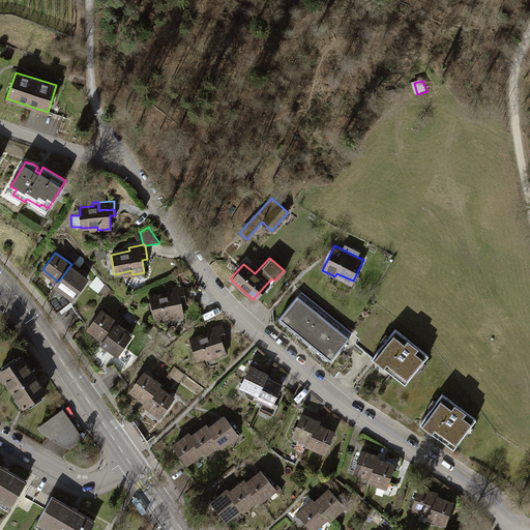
[(80,271),(71,264),(58,282),(56,285),(71,297),(86,278),(78,273),(80,271)]
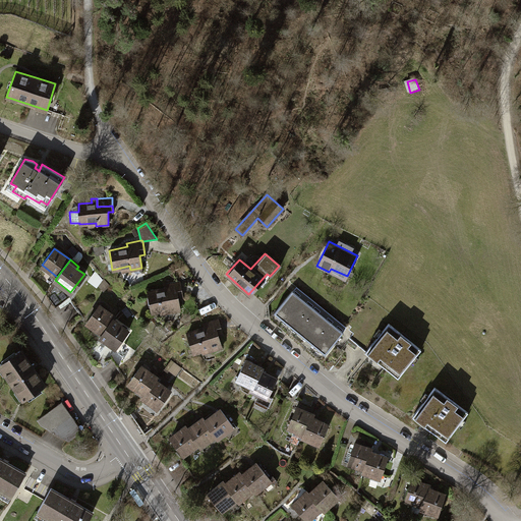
[(95,289),(103,277),(96,273),(89,285),(95,289)]
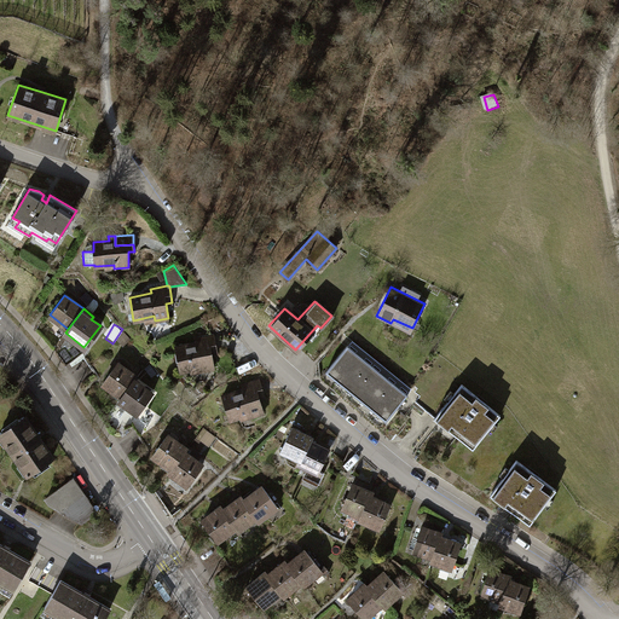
[(196,339),(197,343),(198,350),(209,347),(215,346),(213,336),(196,339)]
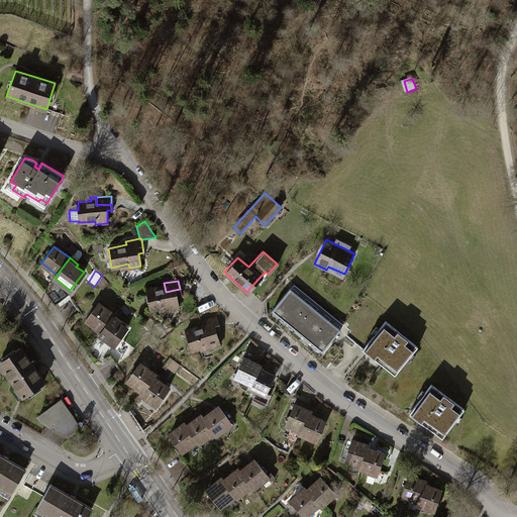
[(293,284),(289,289),(300,298),(309,305),(319,313),(329,321),(339,329),(343,324),(293,284)]
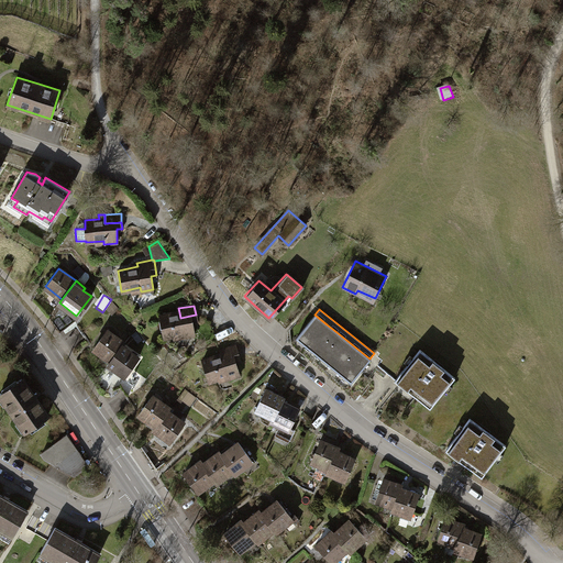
[(195,334),(190,316),(180,318),(179,312),(159,317),(164,337),(183,333),(183,337),(195,334)]
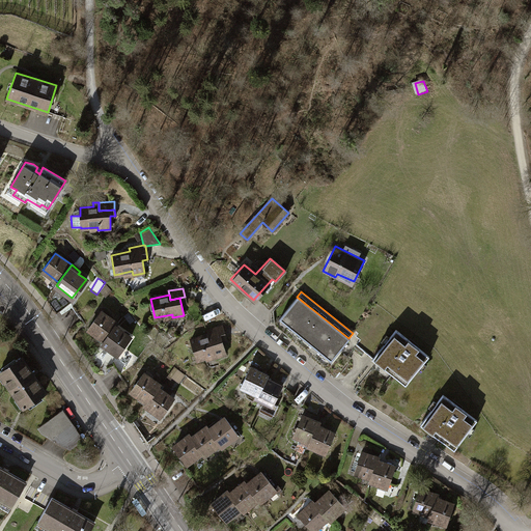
[(279,319),(290,328),(308,306),(297,297),(279,319)]
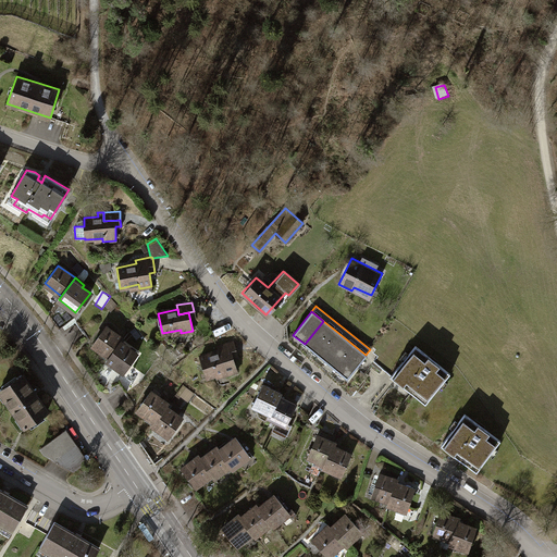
[(305,344),(314,351),(333,329),(323,321),(305,344)]
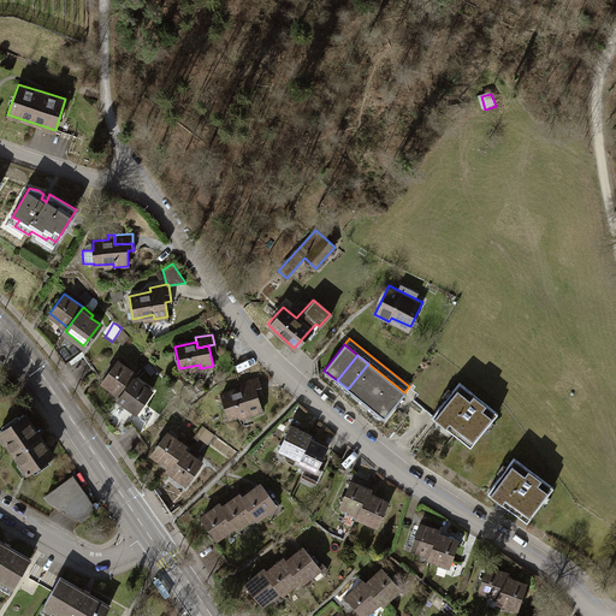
[(101,381),(120,395),(132,378),(135,374),(134,373),(116,361),(101,381)]
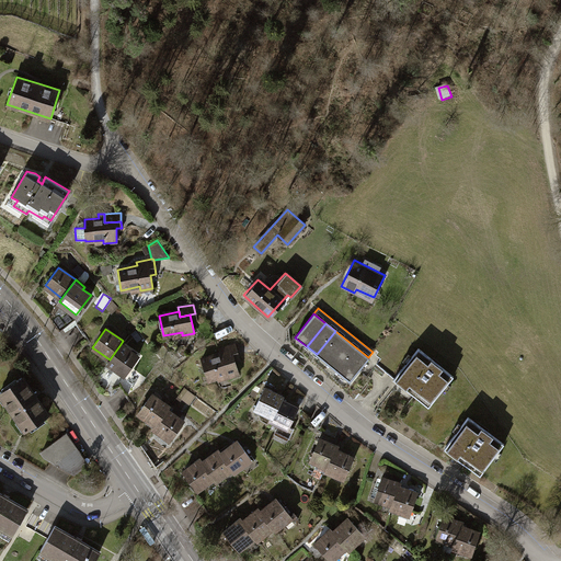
[(317,354),(328,363),(346,340),(335,331),(317,354)]
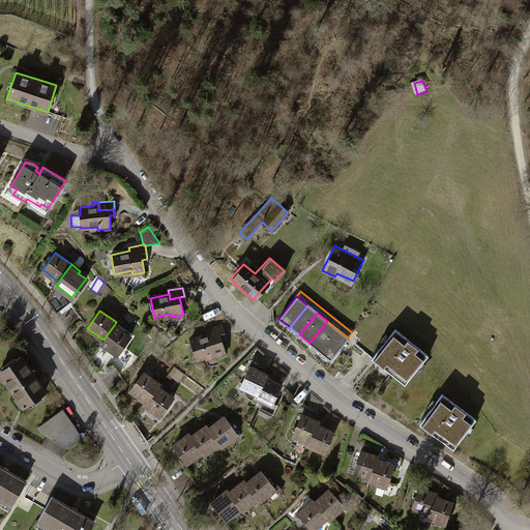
[(310,343),(320,351),(337,329),(327,321),(310,343)]
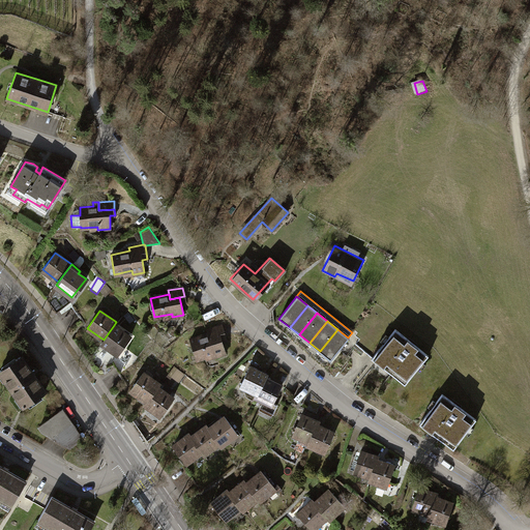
[(130,336),(114,325),(104,340),(101,342),(118,353),(130,336)]
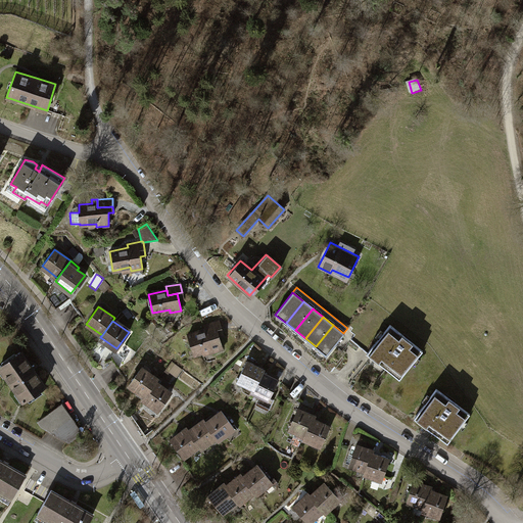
[(204,326),(205,329),(206,334),(218,331),(222,330),(219,322),(204,326)]
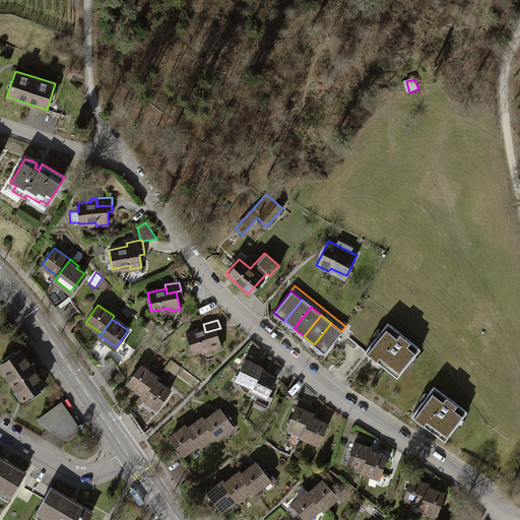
[(341,331),(331,323),(314,344),(324,352),(341,331)]
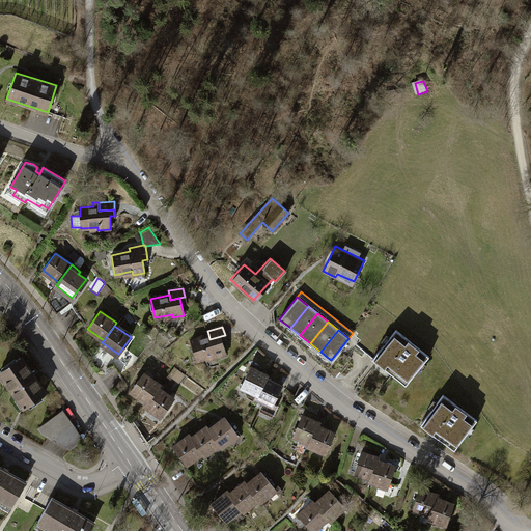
[(395,330),(373,358),(404,383),(421,362),(422,363),(428,356),(395,330)]
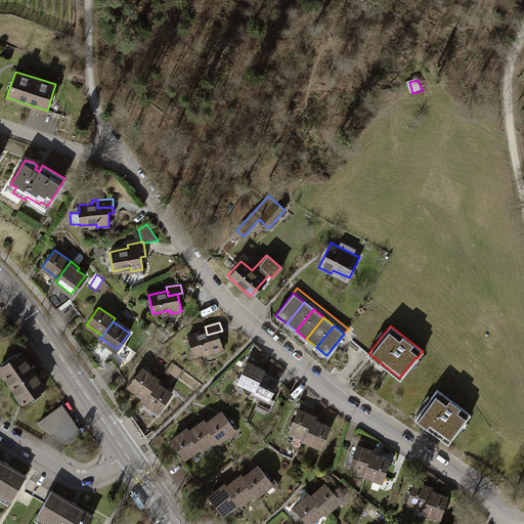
[(223,348),(218,332),(207,335),(206,330),(188,336),(193,354),(211,348),(212,351),(223,348)]
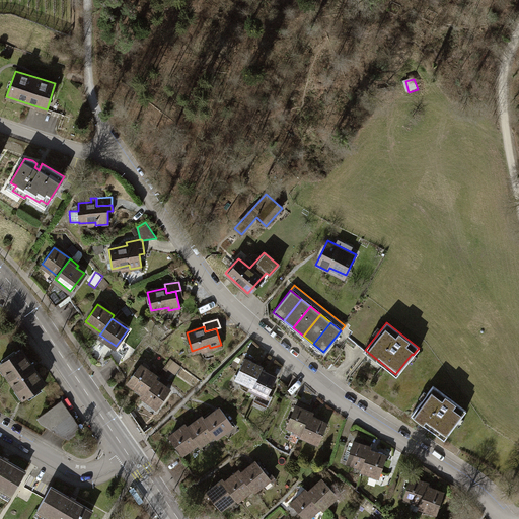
[(20,349),(0,363),(23,397),(44,383),(20,349)]
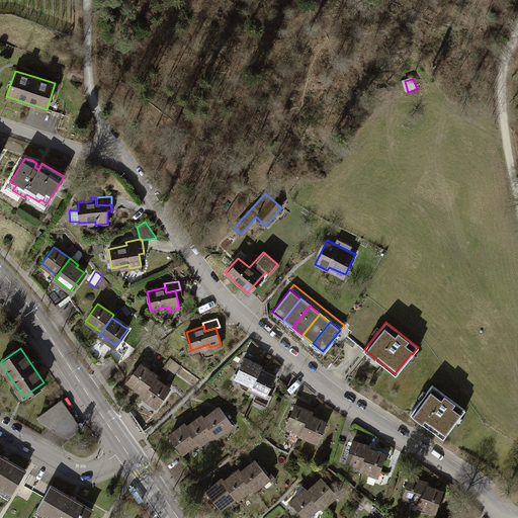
[(170,357),(164,365),(168,368),(173,360),(170,357)]
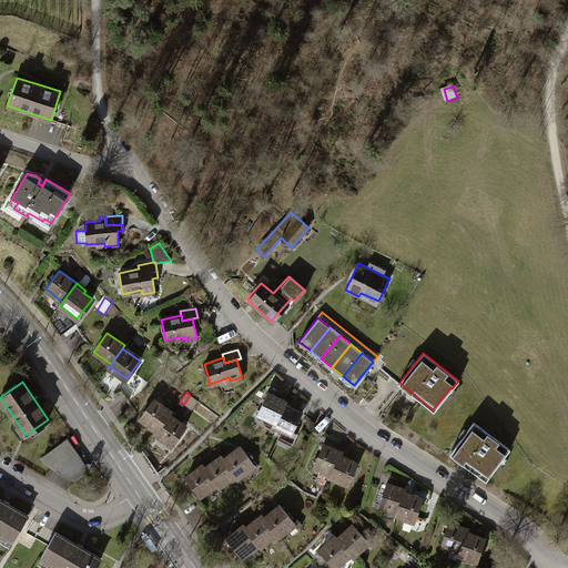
[(271,429),(273,425),(284,405),(286,402),(283,401),(266,392),(256,413),(259,415),(263,425),(271,429)]
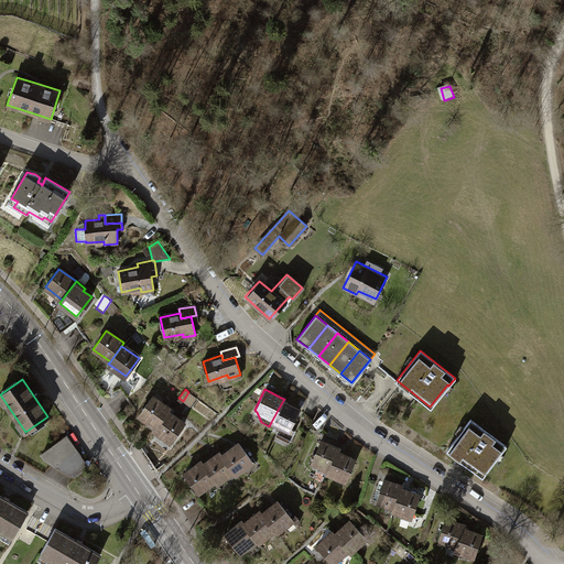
[(138,414),(155,426),(169,409),(166,408),(151,397),(138,414)]
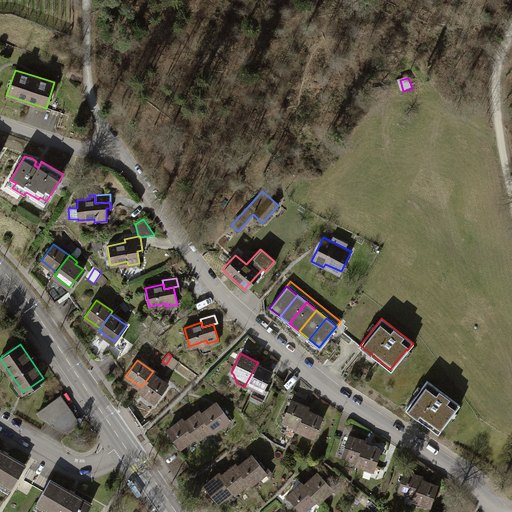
[(258,366),(256,365),(246,383),(255,387),(251,395),(263,400),(268,390),(264,388),(272,372),(258,366)]
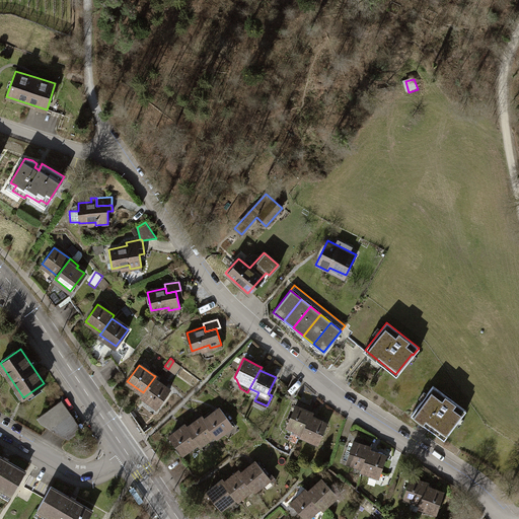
[(156,374),(155,376),(143,392),(141,395),(156,406),(168,390),(162,385),(166,381),(156,374)]
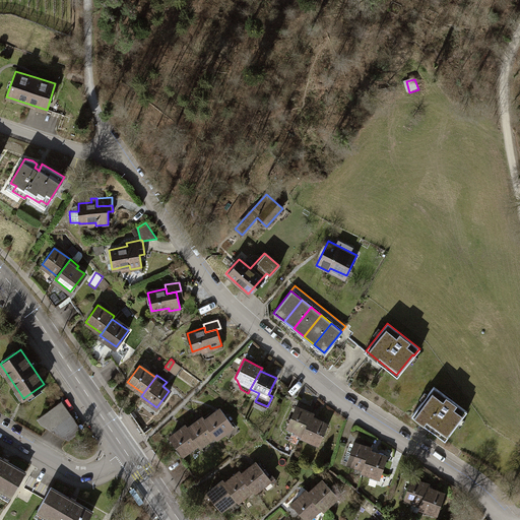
[(430,395),(414,415),(444,438),(459,417),(461,419),(466,412),(433,387),(428,394),(430,395)]
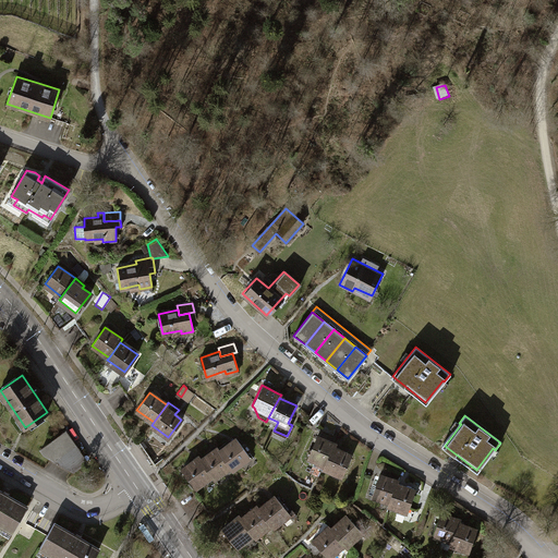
[(67,432),(43,449),(45,455),(73,471),(86,461),(67,432)]
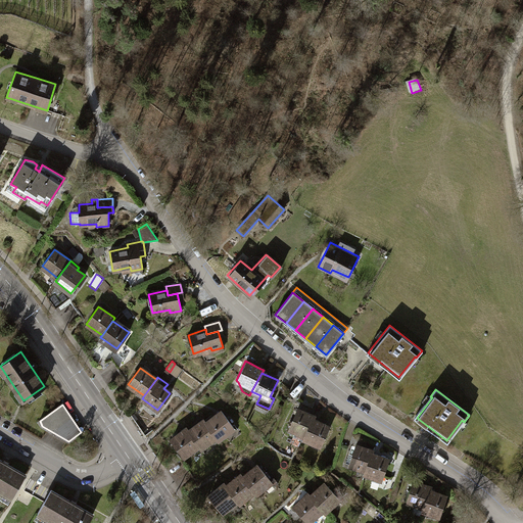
[(288,429),(304,436),(312,420),(313,417),(297,410),(288,429)]
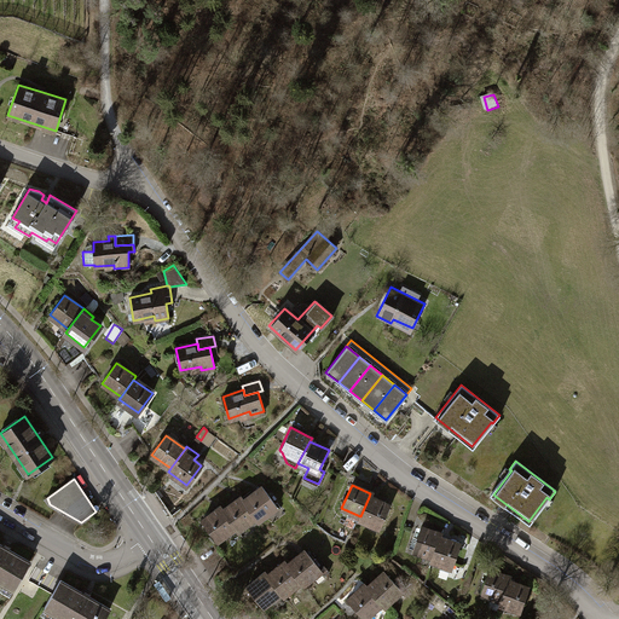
[(256,489),(242,499),(254,518),(258,521),(276,508),(260,486),(256,489)]
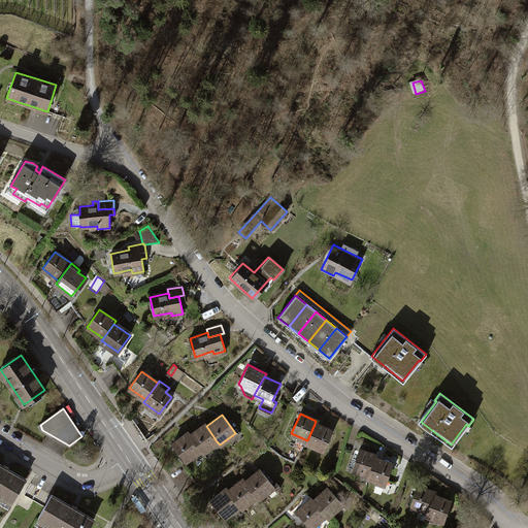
[(202,452),(217,441),(206,426),(205,424),(203,425),(190,434),(200,450),(202,452)]
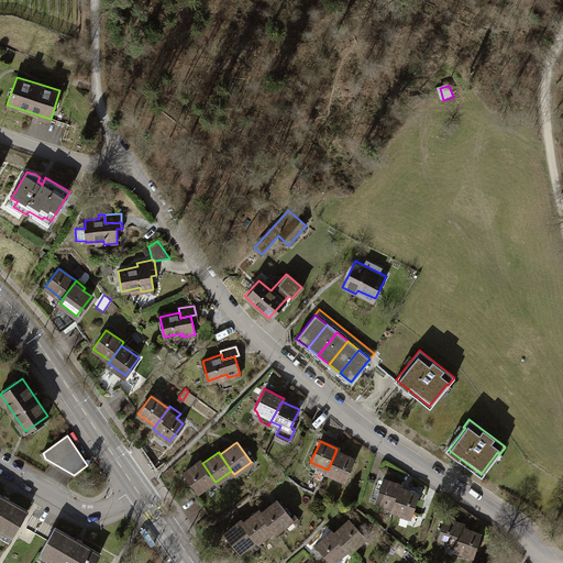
[(340,454),(335,452),(328,470),(327,472),(345,479),(354,460),(340,454)]
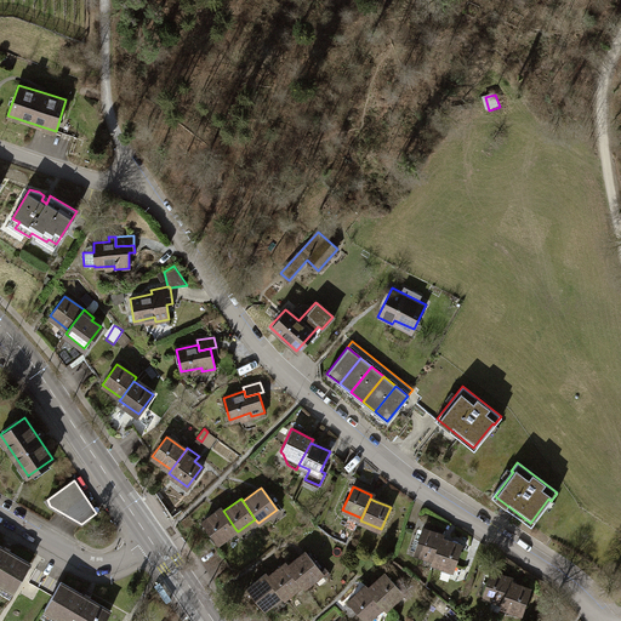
[(217,542),(235,529),(223,511),(221,508),(218,511),(203,522),(217,542)]
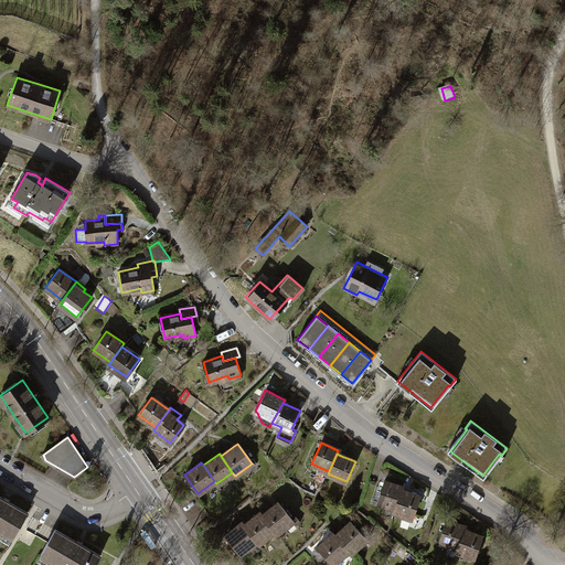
[(376,502),(395,509),(402,491),(403,488),(384,480),(376,502)]
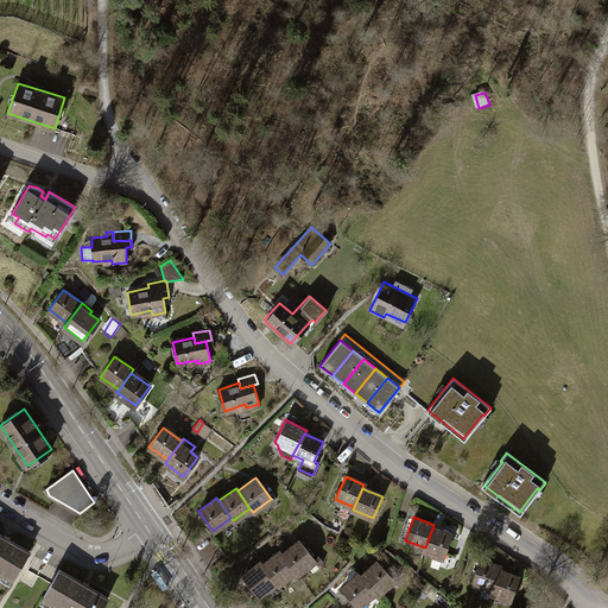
[(453,536),(432,529),(425,548),(424,550),(434,553),(432,557),(441,561),(442,557),(444,558),(453,536)]
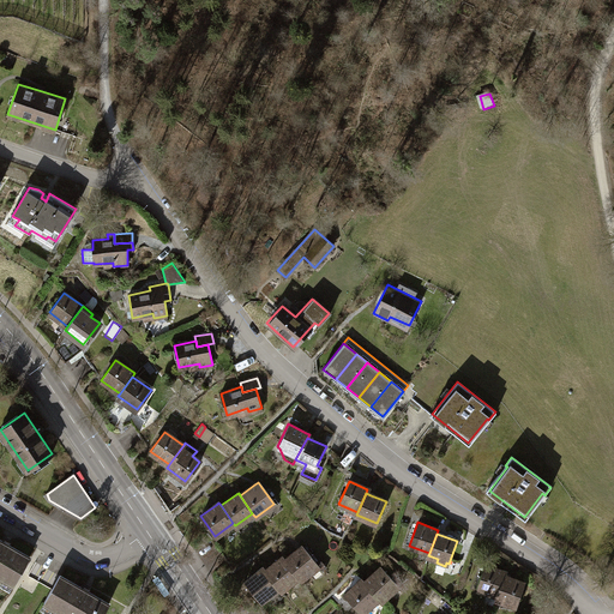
[(0,540),(0,573),(13,583),(29,558),(0,540)]
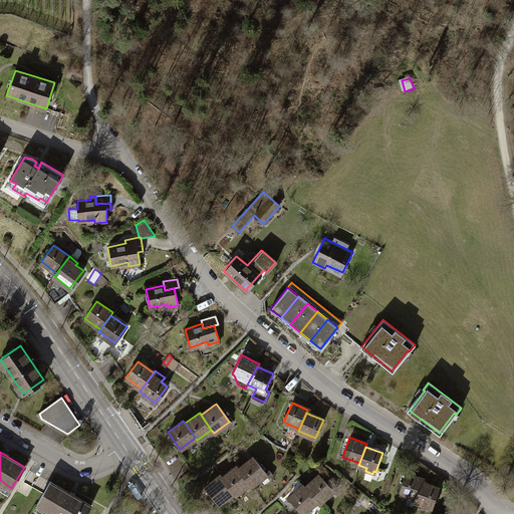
[(254,458),(238,469),(249,484),(251,487),(266,476),(254,458)]
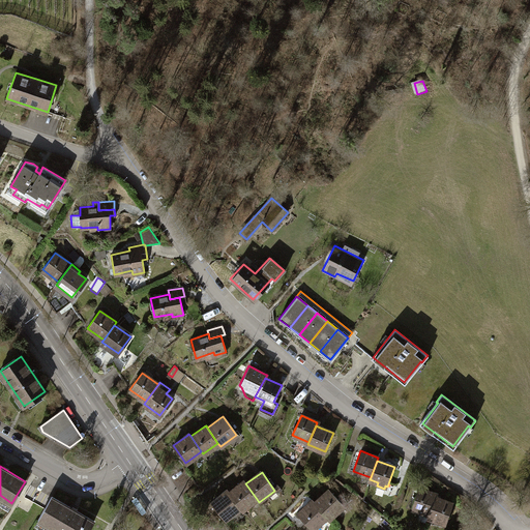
[(241,509),(257,499),(245,483),(244,481),(229,493),(240,508),(241,509)]
